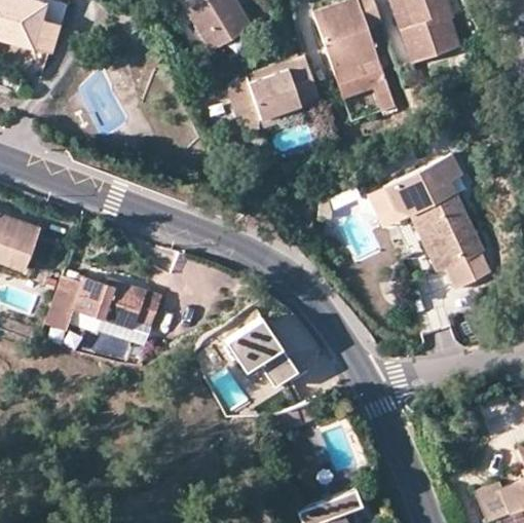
[(49,1),(48,4),(32,0),(0,0),(0,54),(49,70),(68,7),(49,1)]
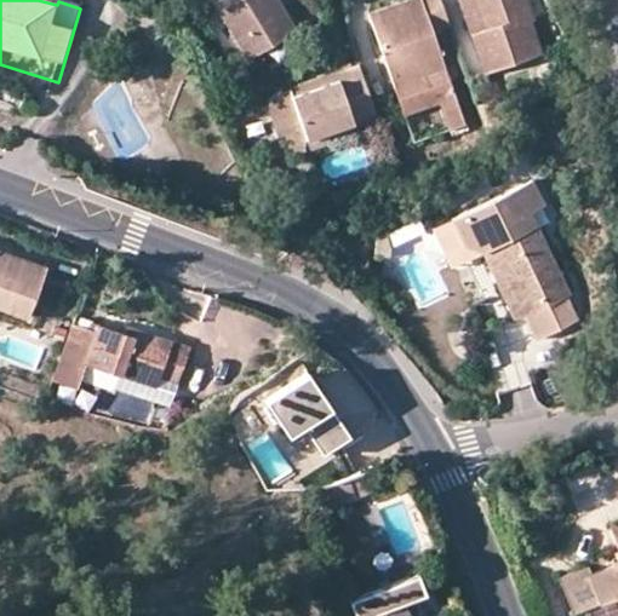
[(244,0),(211,0),(221,15),(244,0)]
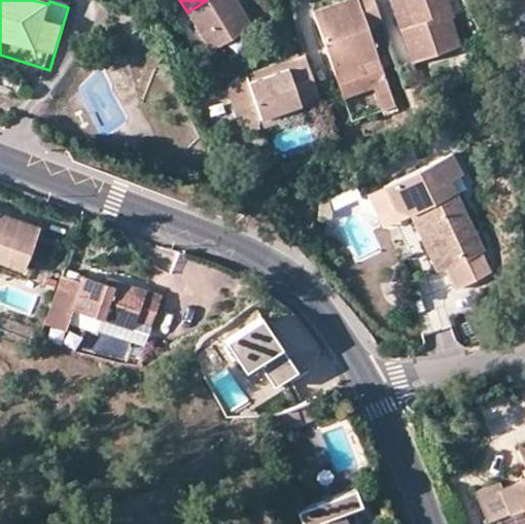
[(252,27),(236,0),(207,0),(187,12),(212,53),(252,27)]
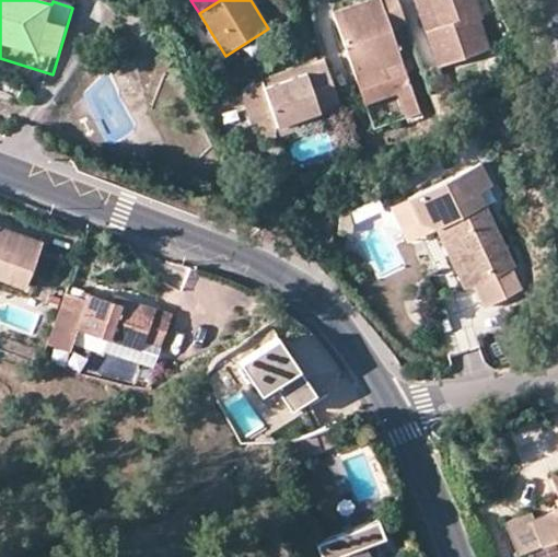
[(364,14),(338,24),(359,80),(403,64),(392,30),(405,25),(395,0),(375,0),(361,6),(364,14)]
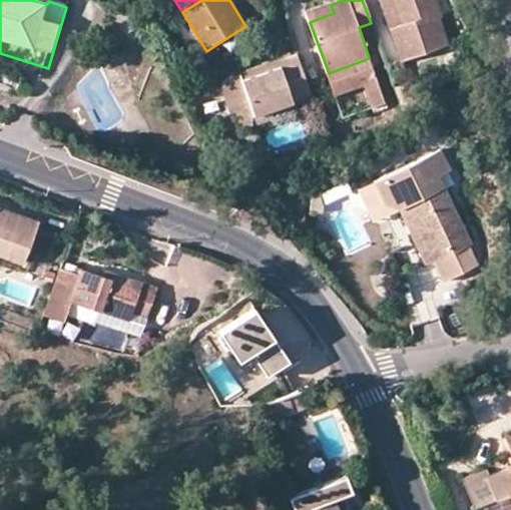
[(392,30),(405,25),(395,0),(384,0),(382,1),(392,30)]
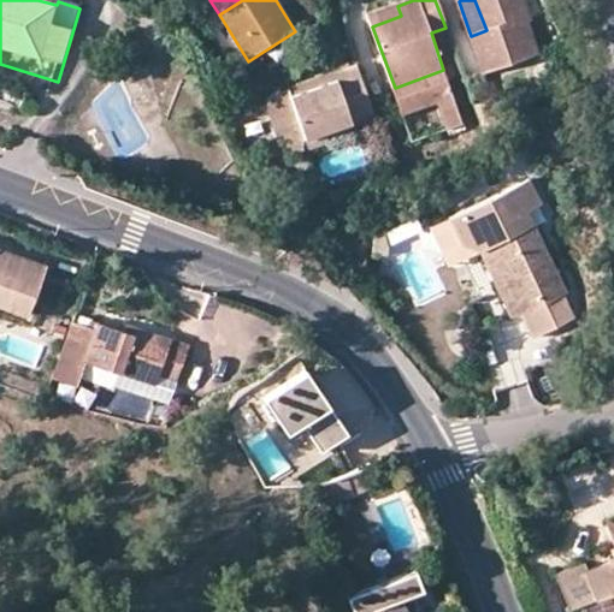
[(474,0),(486,30),(471,36),(484,76),(538,55),(527,25),(517,0),(474,0)]
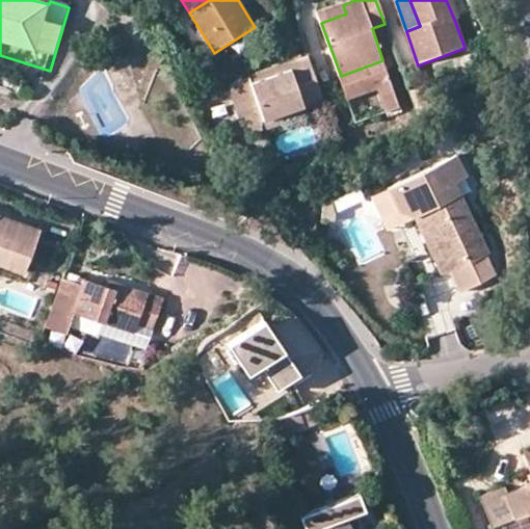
[(446,0),(455,22),(461,19),(455,0),(446,0)]
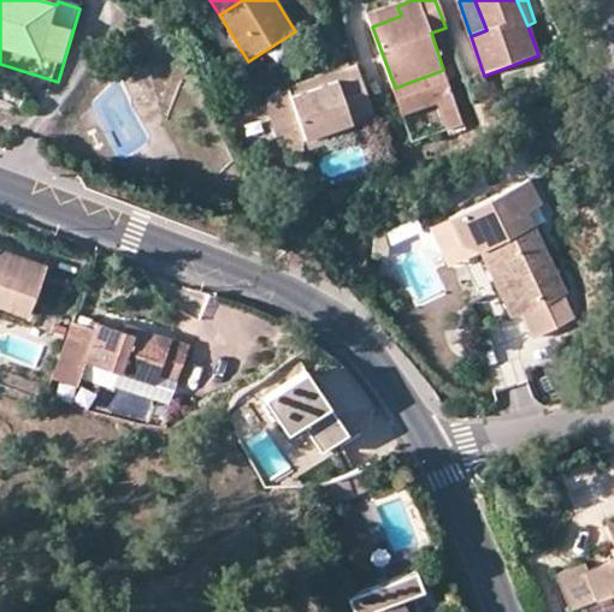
[(143,22),(152,17),(145,4),(136,9),(143,22)]
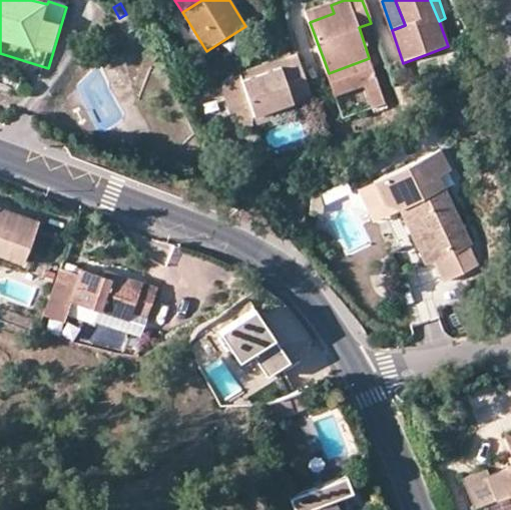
[(334,13),(331,5),(307,14),(310,22),(334,13)]
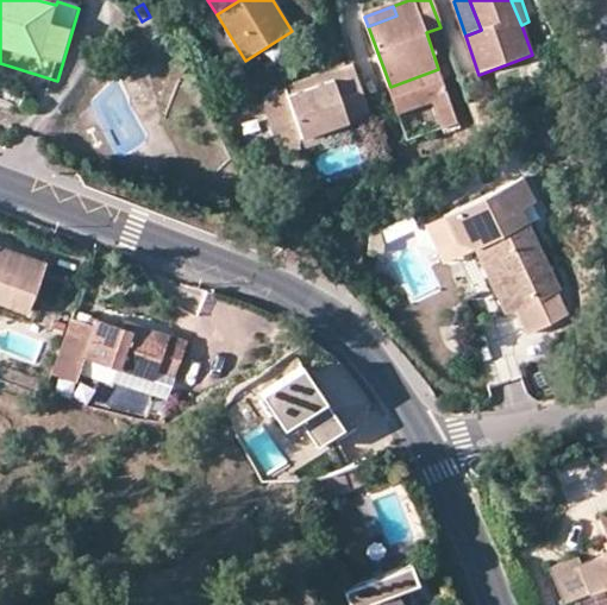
[(369,115),(352,65),(331,74),(333,80),(287,98),(285,90),(264,105),(277,139),(283,137),(291,157),(307,150),(304,140),(349,124),(352,134),(374,127),(369,115)]
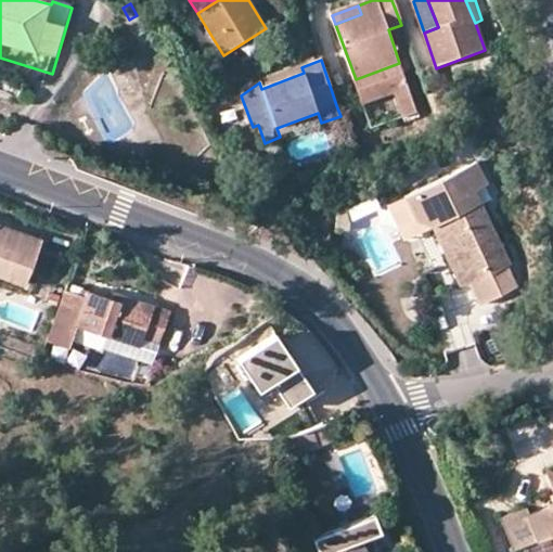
[(399,63),(356,79),(364,105),(396,94),(394,88),(407,84),(399,63)]
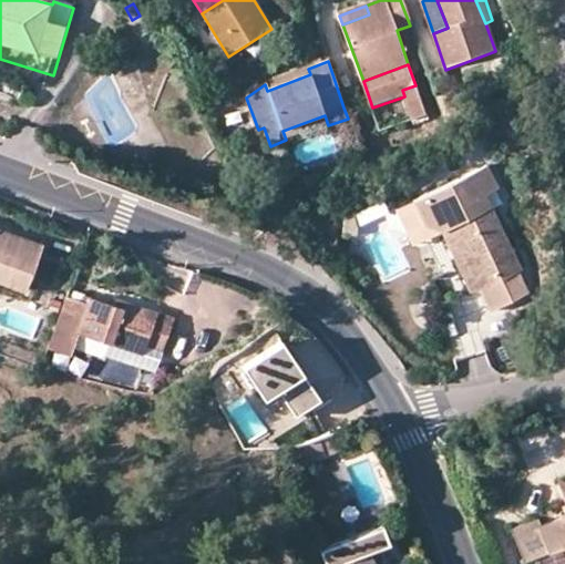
[(310,74),(308,69),(265,84),(267,91),(310,74)]
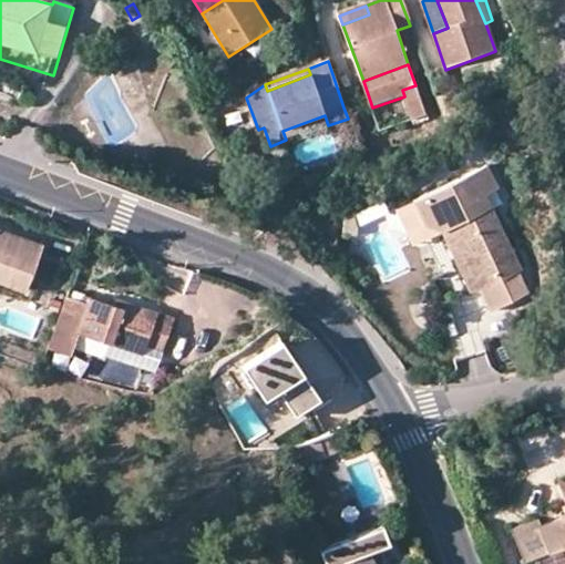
[(427,116),(415,85),(402,90),(404,96),(413,122),(427,116)]
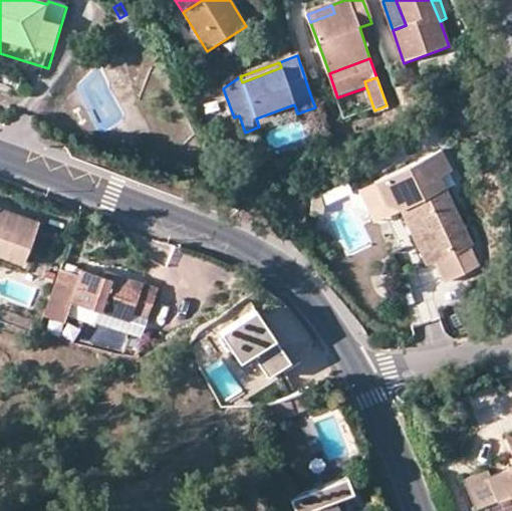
[(297,113),(294,104),(256,118),(259,126),(297,113)]
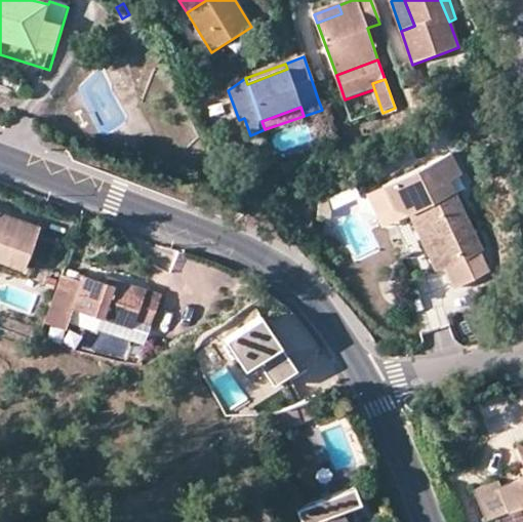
[(483,254),(450,184),(463,177),(452,157),(384,188),(394,210),(409,216),(415,230),(421,227),(438,262),(439,261),(453,291),(489,276),(480,255),(483,254)]
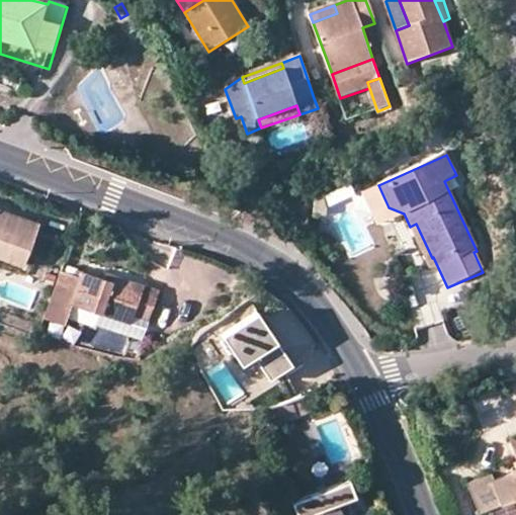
[(240,184),(232,188),(236,195),(244,192),(240,184)]
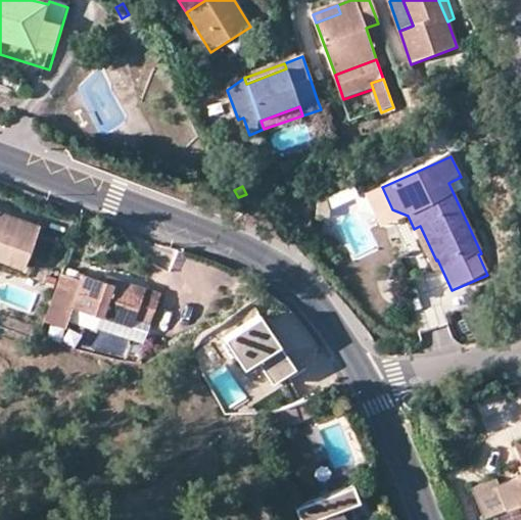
[(392,209),(382,187),(366,194),(381,228),(408,216),(392,209)]
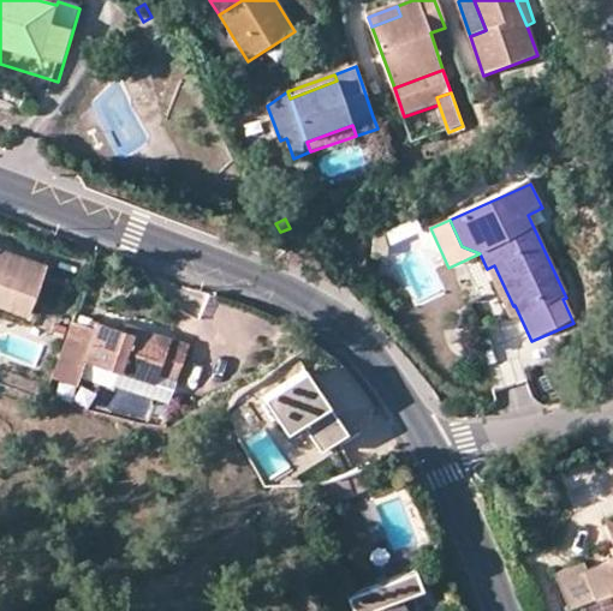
[(381,233),(372,238),(370,258),(388,258),(388,249),(381,233)]
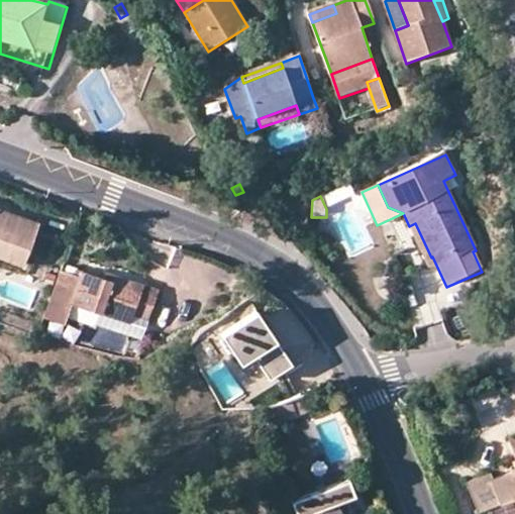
[(0,259),(23,268),(39,224),(0,209),(0,259)]
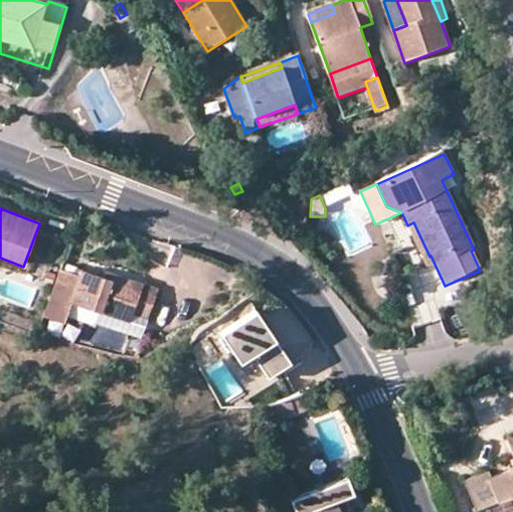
[(430,257),(413,222),(407,225),(428,269),(436,266),(431,256),(430,257)]
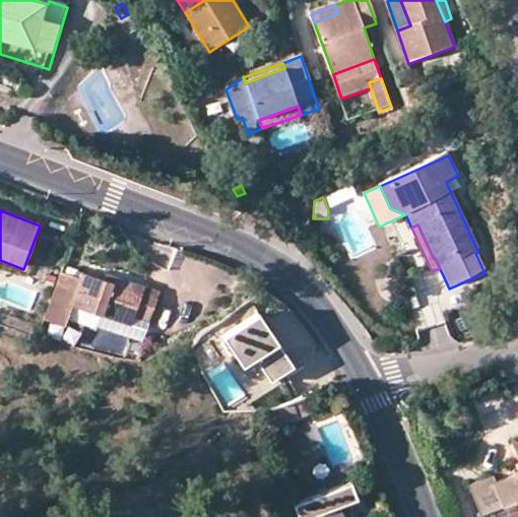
[(68,320),(72,306),(103,316),(133,326),(135,319),(151,324),(162,293),(118,278),(116,283),(83,273),(81,279),(62,273),(46,321),(65,328),(68,320)]
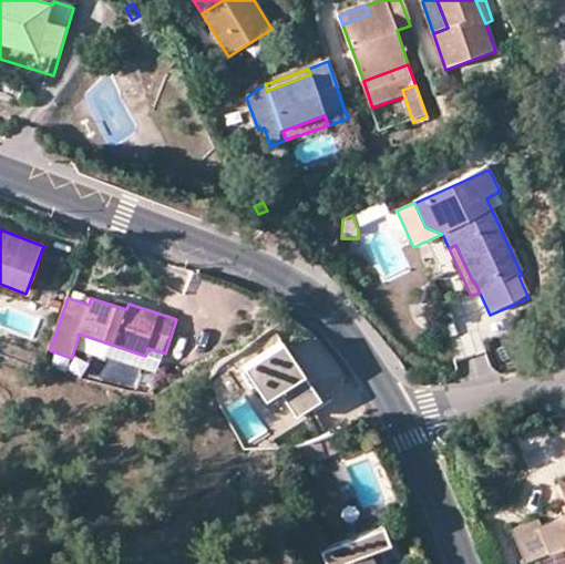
[(79,334),(74,349),(106,360),(112,345),(79,334)]
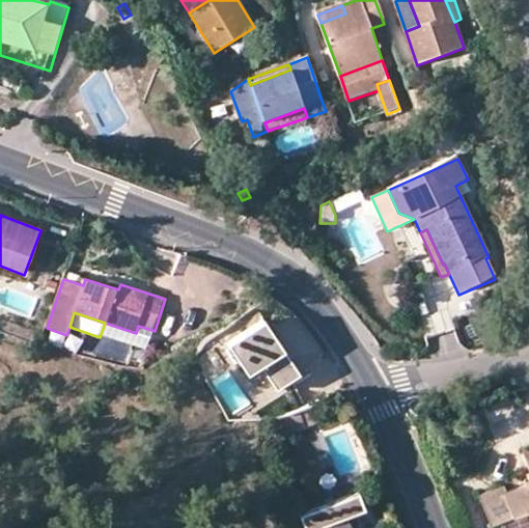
[(266,315),(229,340),(249,371),(261,363),(279,390),(302,377),(266,315)]
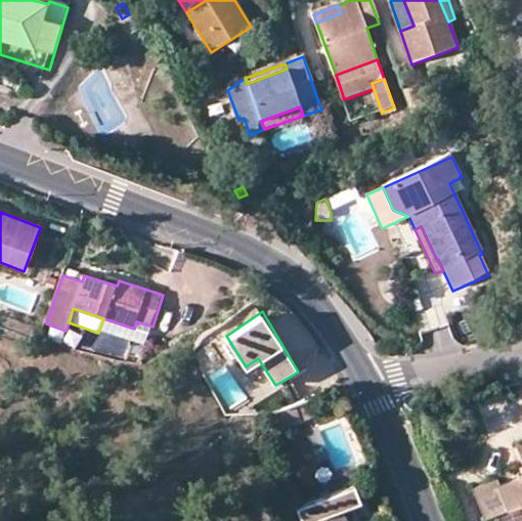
[(521,448),(519,449),(521,457),(521,479),(501,487),(498,481),(475,489),(485,518),(507,510),(508,511),(521,506),(521,448)]
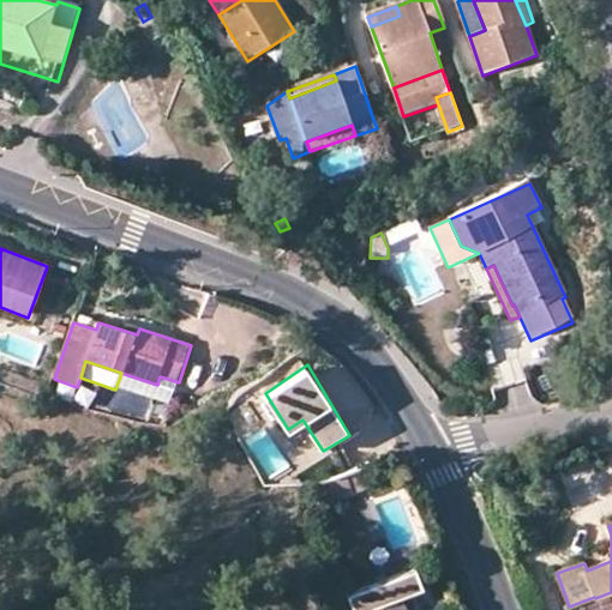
[(405,609),(401,597),(423,590),(414,568),(347,595),(353,609),(405,609)]
